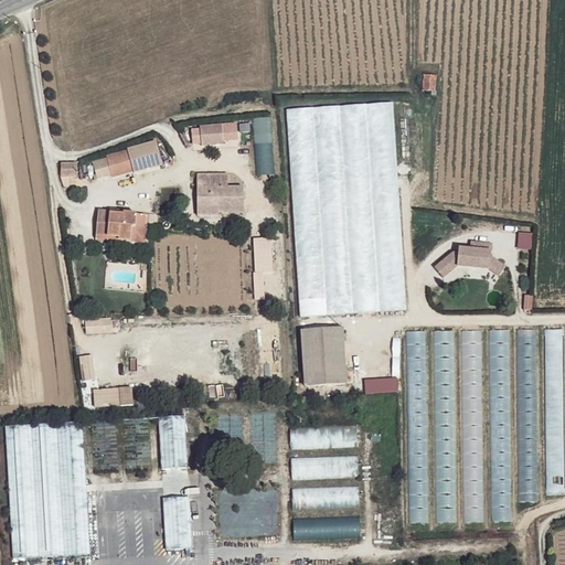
[(436,78),(423,76),(422,89),(436,93),(436,78)]
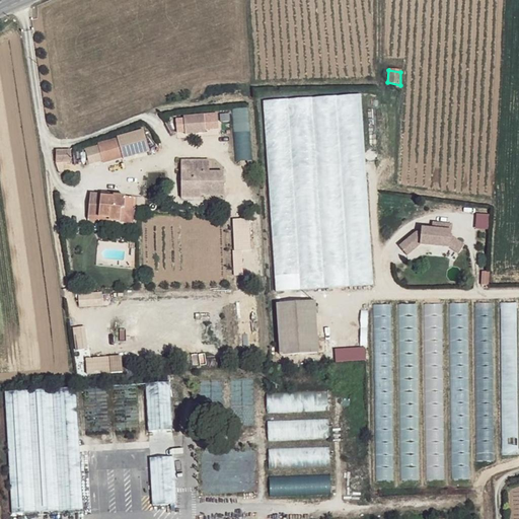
[(373,285),(361,94),(264,100),(275,291),(373,285)]
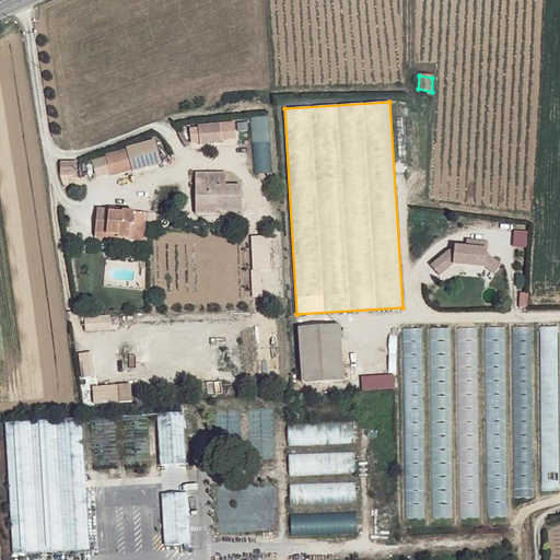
[(249,117),(253,173),(269,172),(266,116),(249,117)]
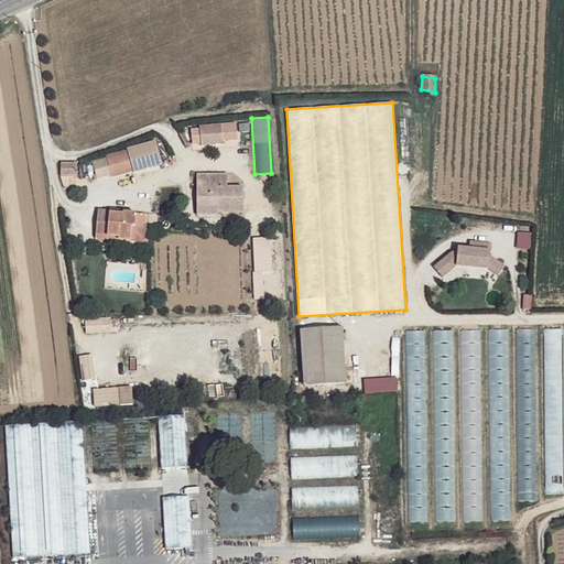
[(228,125),(203,128),(206,148),(230,144),(228,125)]
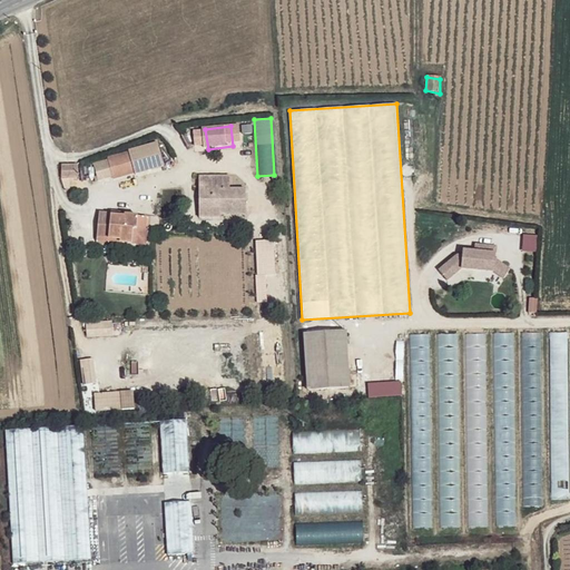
[(130,151),(109,158),(114,178),(136,172),(130,151)]
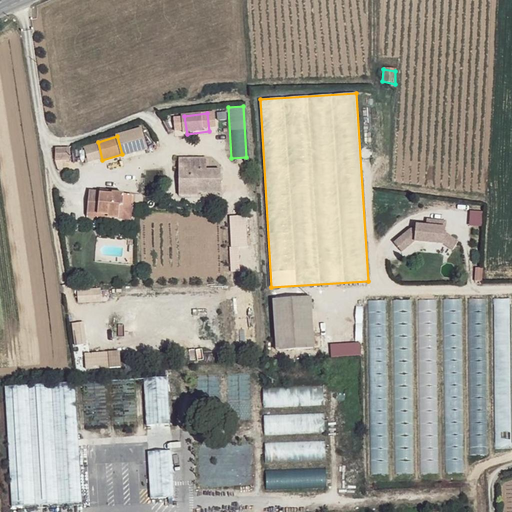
[(72,149),(56,149),(58,161),(72,159),(72,149)]
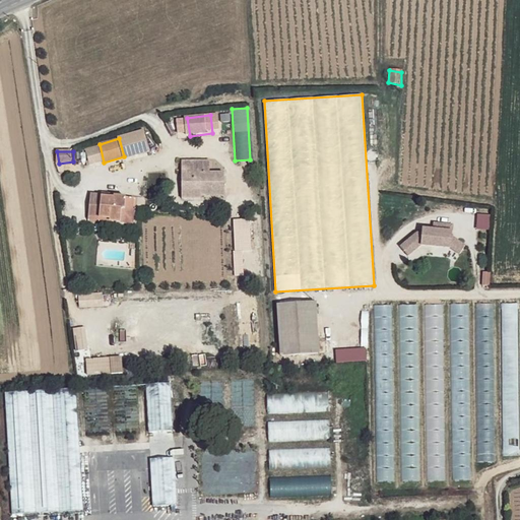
[(212,163),(185,164),(185,201),(198,200),(199,197),(226,198),(225,175),(213,174),(212,163)]
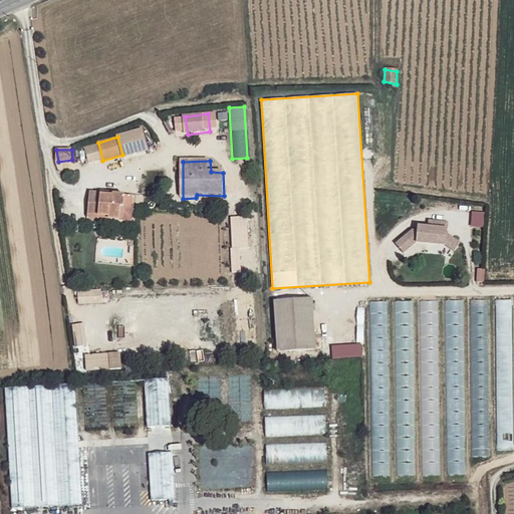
[(101,193),(91,192),(88,213),(110,216),(110,219),(120,220),(123,208),(125,196),(114,194),(114,197),(100,196),(101,193)]
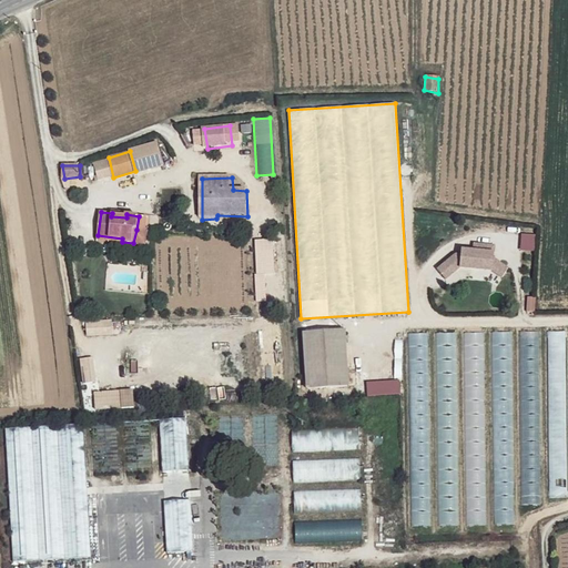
[(149,217),(139,216),(137,230),(146,231),(149,217)]
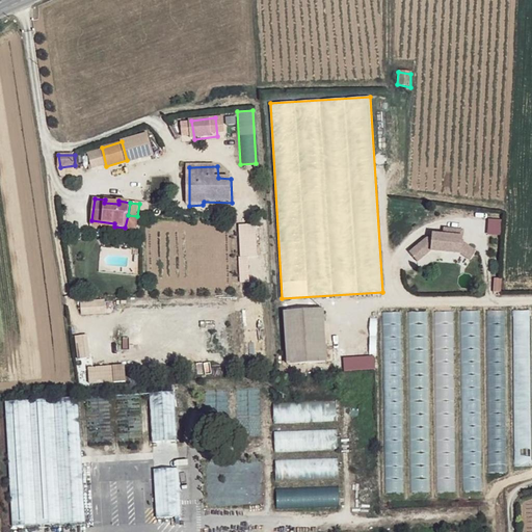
[(409,253),(417,262),(430,251),(460,254),(470,260),(476,251),(462,242),(462,230),(444,229),(443,235),(431,234),(431,239),(426,238),(409,253)]
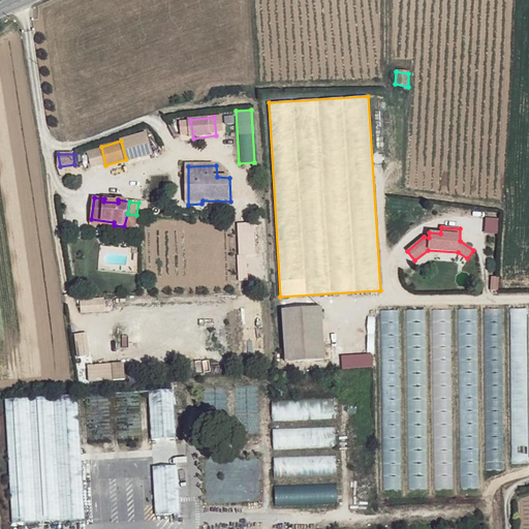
[(318,311),(280,313),(282,365),(321,364),(318,311)]
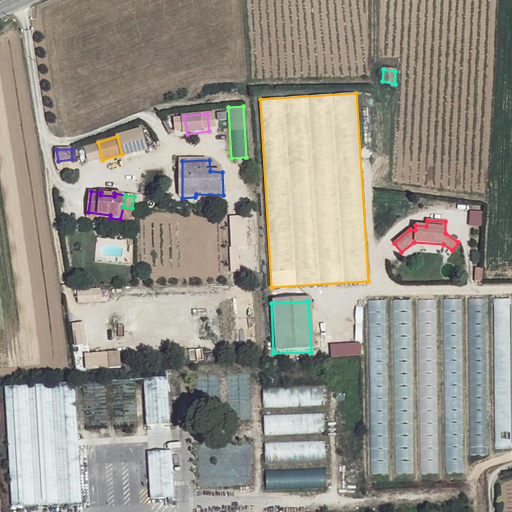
[(72,323),(74,345),(86,344),(84,322),(72,323)]
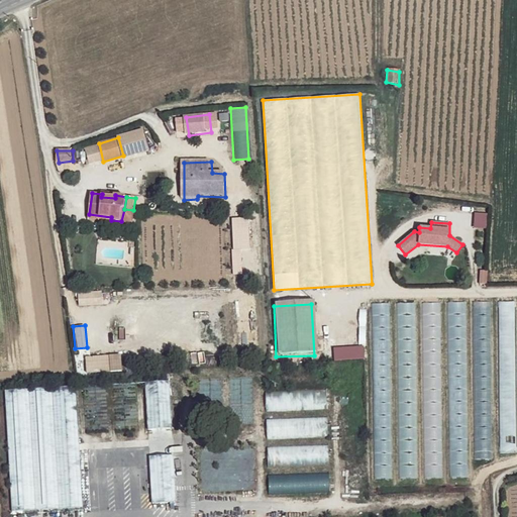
[(86,373),(122,371),(121,354),(85,356),(86,373)]
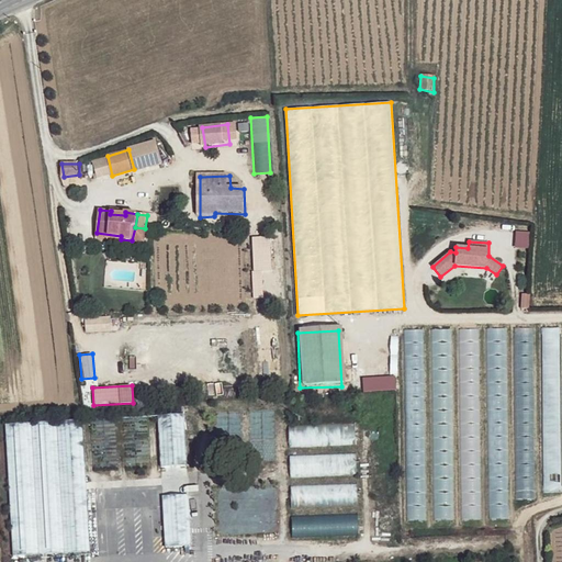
[(183,415),(1,424),(11,555),(190,547),(183,415)]
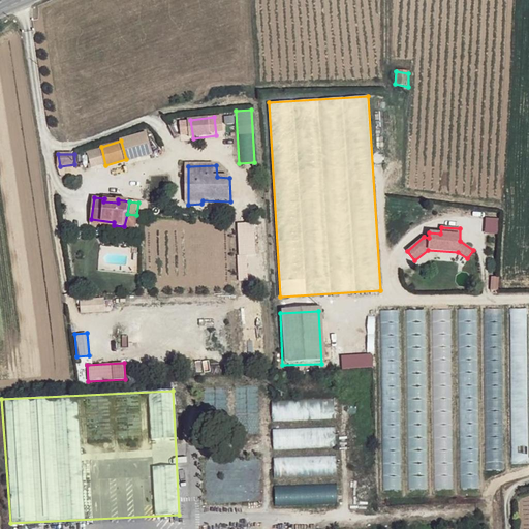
[(335,430),(312,430),(312,446),(335,446),(335,430)]
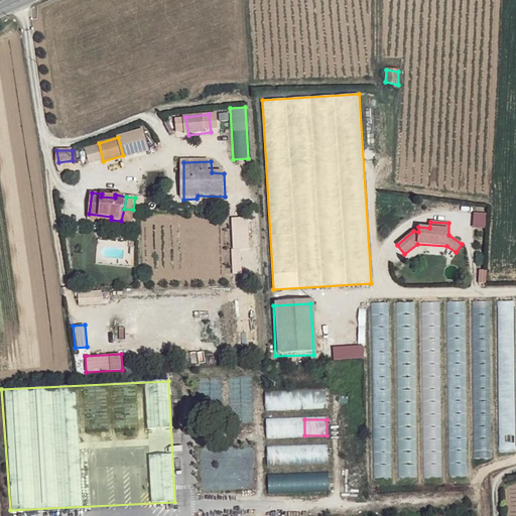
[(269,466),(329,463),(328,444),(268,447),(269,466)]
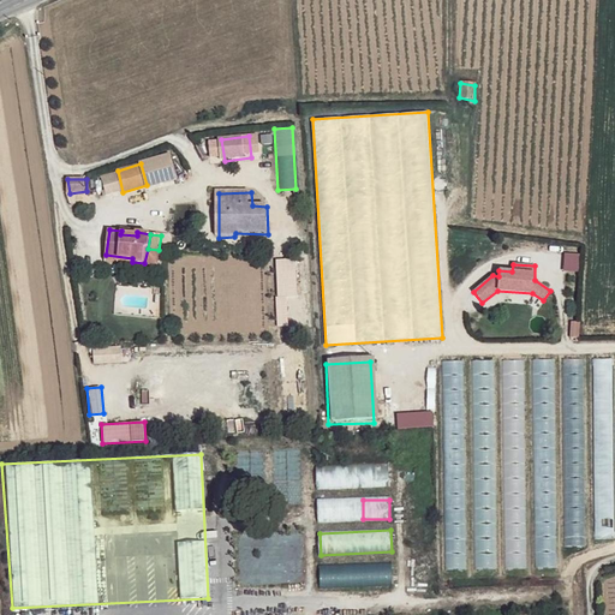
[(393,584),(392,562),(318,566),(320,587),(393,584)]
